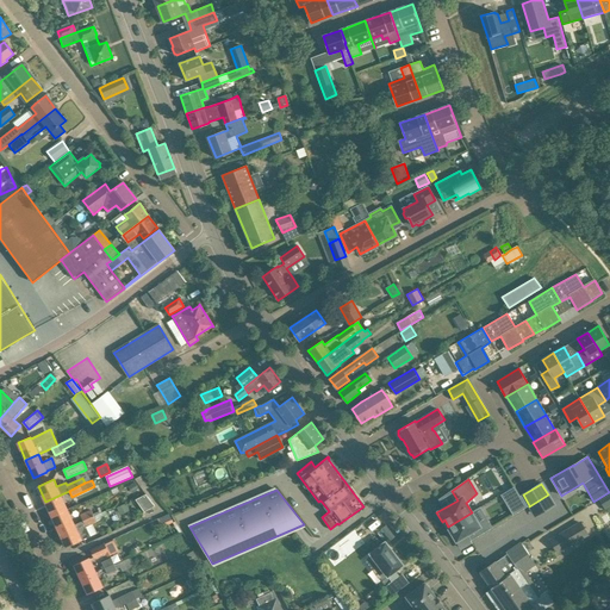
[(45,502),(53,517),(68,510),(61,495),(45,502)]
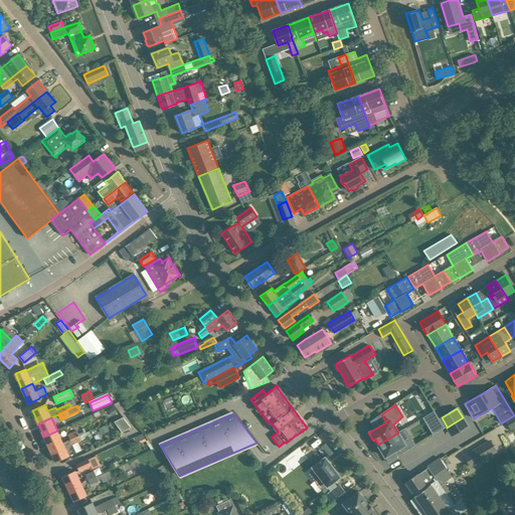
[(131,427),(123,417),(115,421),(122,432),(131,427)]
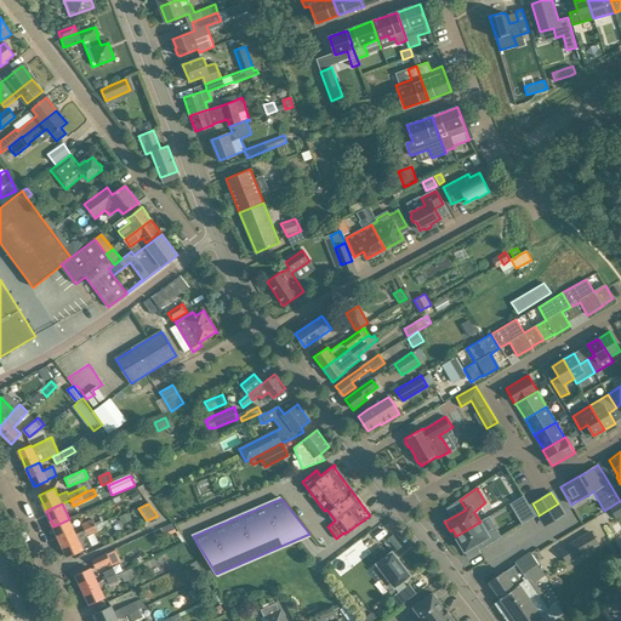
[(530,505),(516,513),(523,524),(536,516),(530,505)]
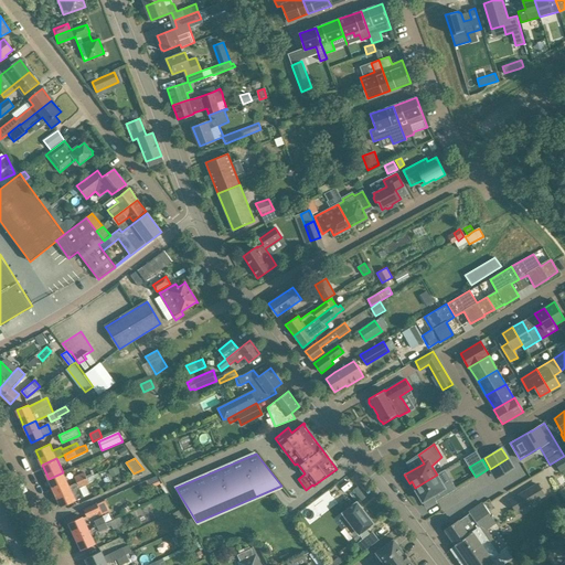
[(49,479),(55,492),(68,486),(63,472),(49,479)]
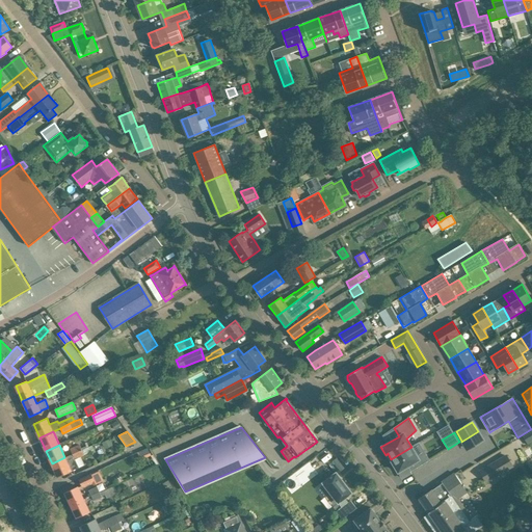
[(70,449),(73,454),(82,450),(79,445),(70,449)]
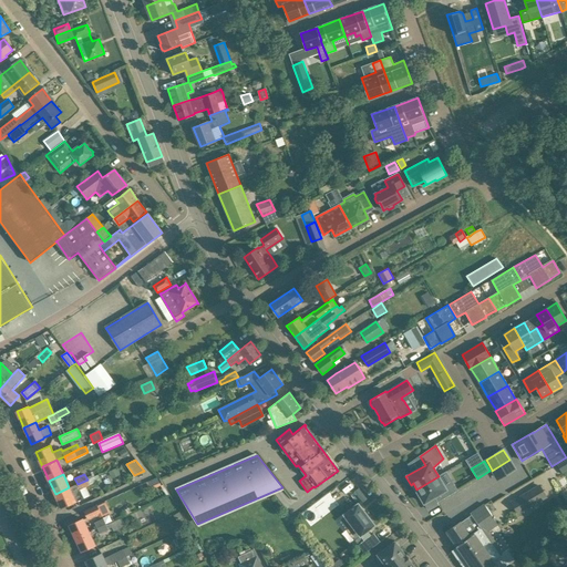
[(69,487),(55,494),(62,508),(84,498),(80,490),(90,485),(96,482),(94,476),(88,480),(78,484),(69,487)]
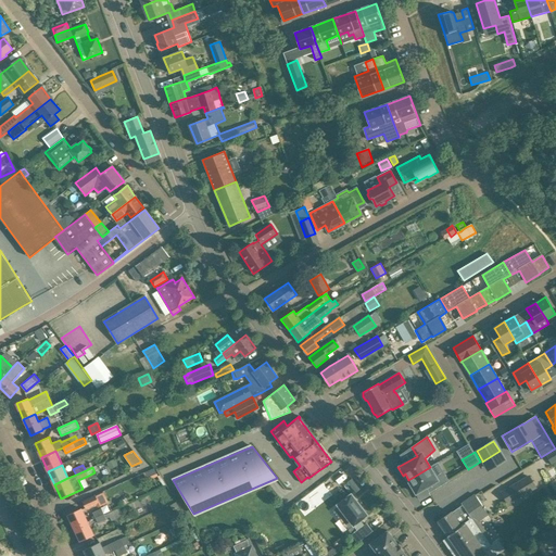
[(150,480),(159,474),(154,467),(146,472),(150,480)]
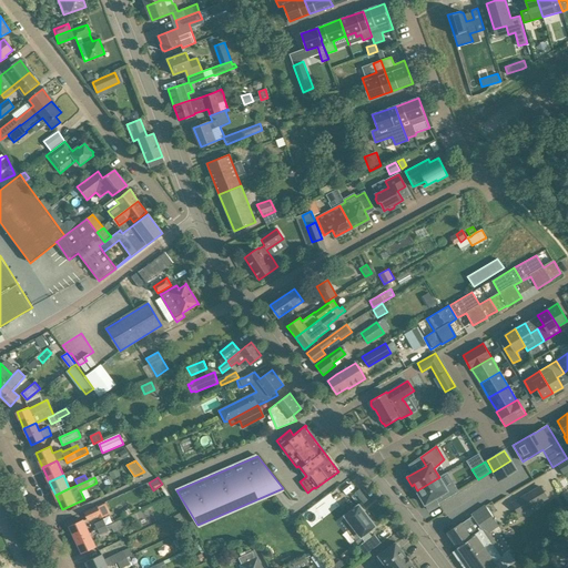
[(439,477),(417,490),(425,504),(435,497),(439,503),(458,492),(454,484),(446,488),(439,477)]
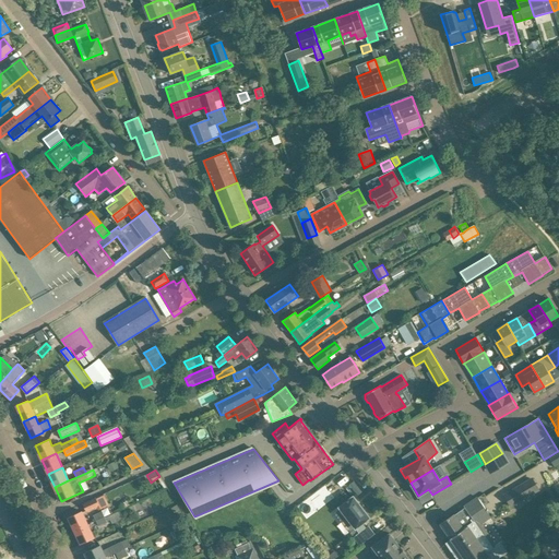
[(504,495),(511,507),(538,490),(532,478),(504,495)]
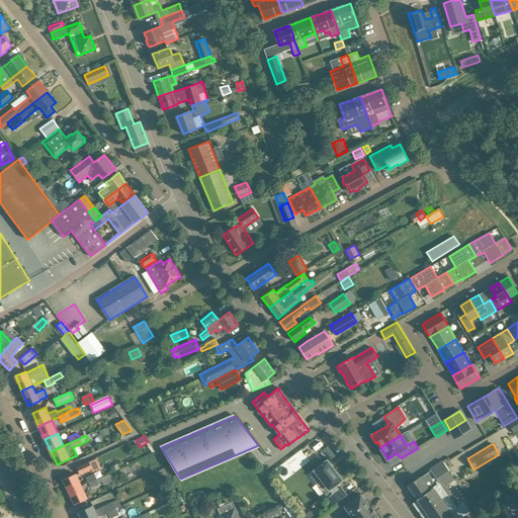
[(408,486),(418,500),(453,475),(451,472),(452,471),(451,471),(443,459),(431,467),(431,466),(430,467),(431,468),(421,476),(422,477),(421,478),(420,477),(408,486)]
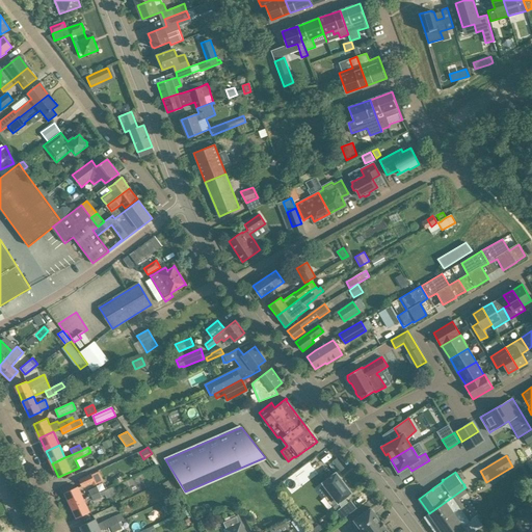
[(327,480),(324,483),(342,507),(337,511),(342,519),(353,510),(345,498),(351,493),(348,489),(337,473),(327,480)]
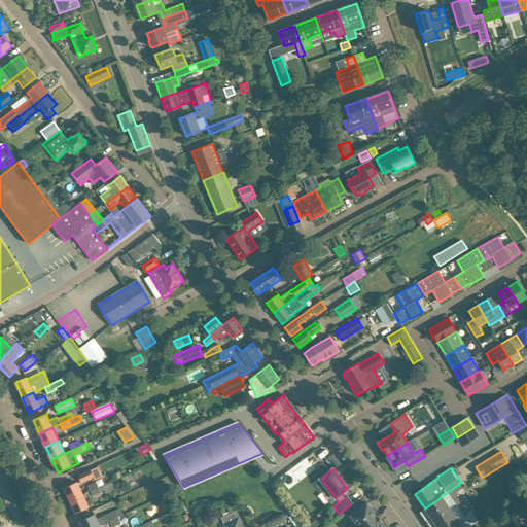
[(78,475),(81,483),(94,477),(91,469),(78,475)]
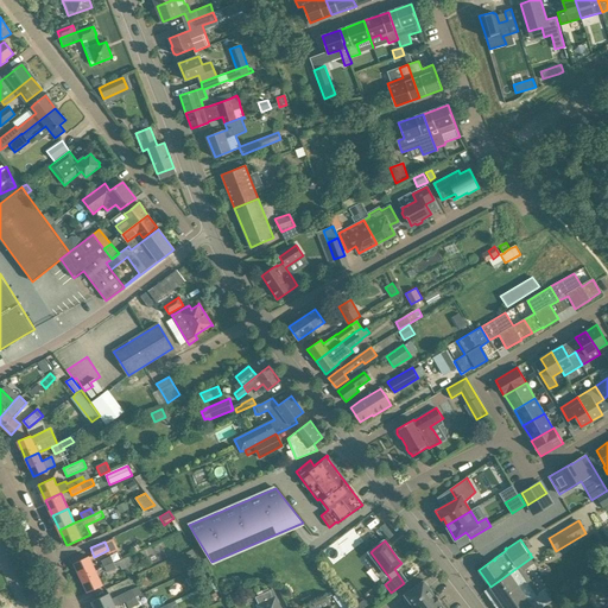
[(192,549),(187,553),(192,564),(200,561),(192,549)]
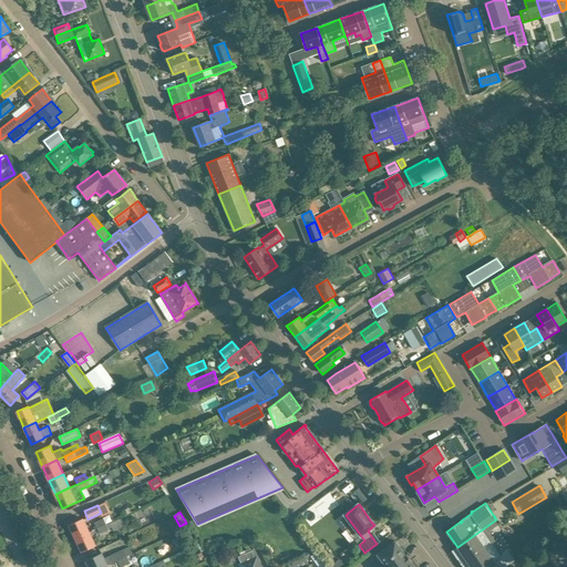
[(69,525),(75,538),(89,532),(83,518),(69,525)]
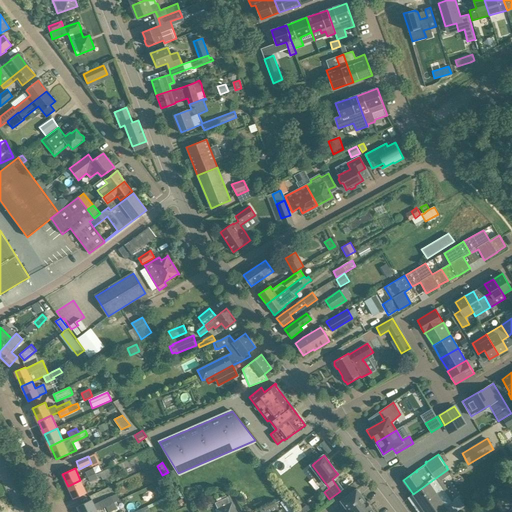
[(96,474),(88,477),(90,482),(101,477),(103,480),(113,475),(109,468),(96,474)]
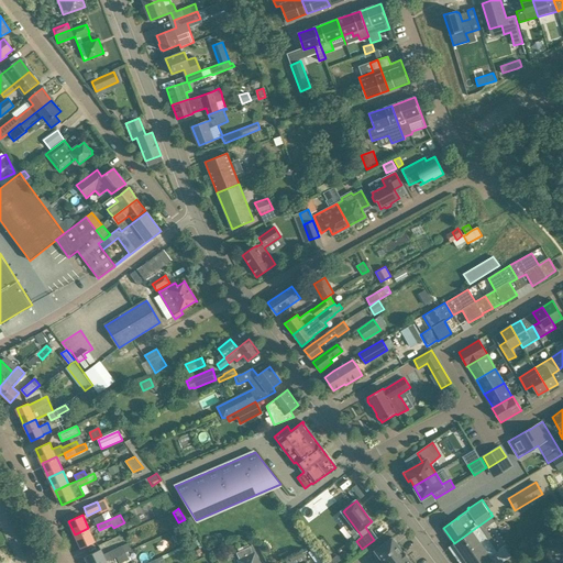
[(94,519),(97,525),(106,521),(102,516),(94,519)]
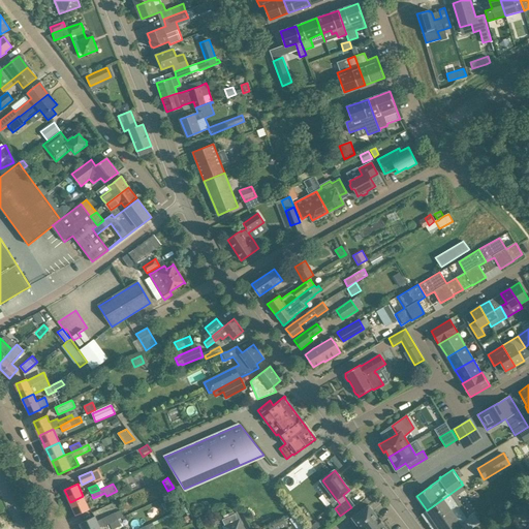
[(427,510),(436,524),(463,505),(456,495),(465,489),(463,485),(427,510)]
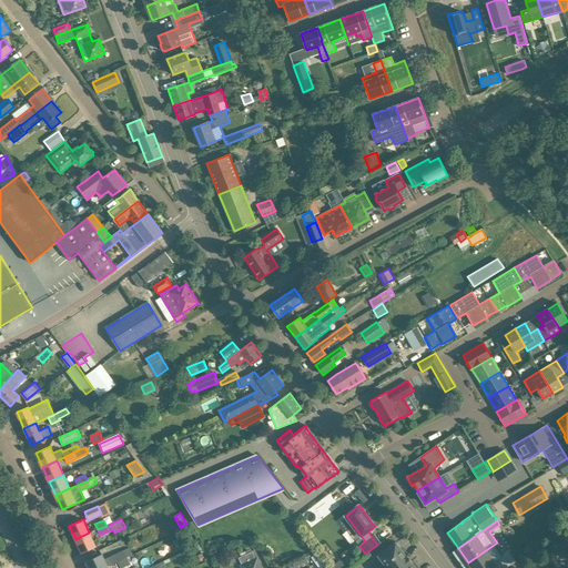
[(89,533),(75,539),(82,554),(95,547),(89,533)]
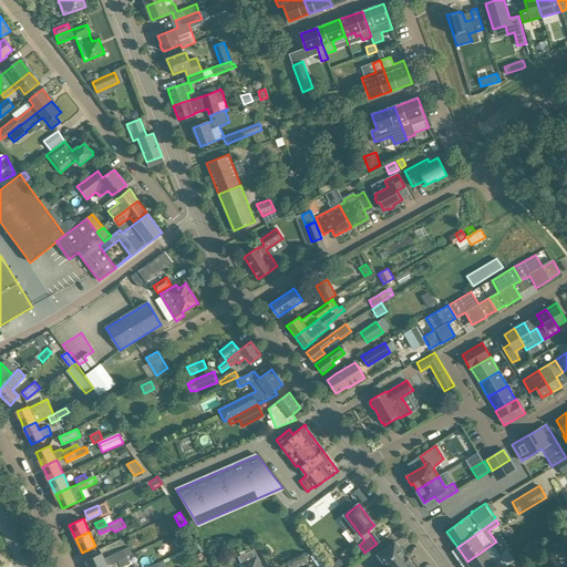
[(412,562),(409,556),(406,554),(405,555),(400,547),(397,544),(398,544),(395,540),(378,554),(387,566),(414,566),(411,563),(412,562)]
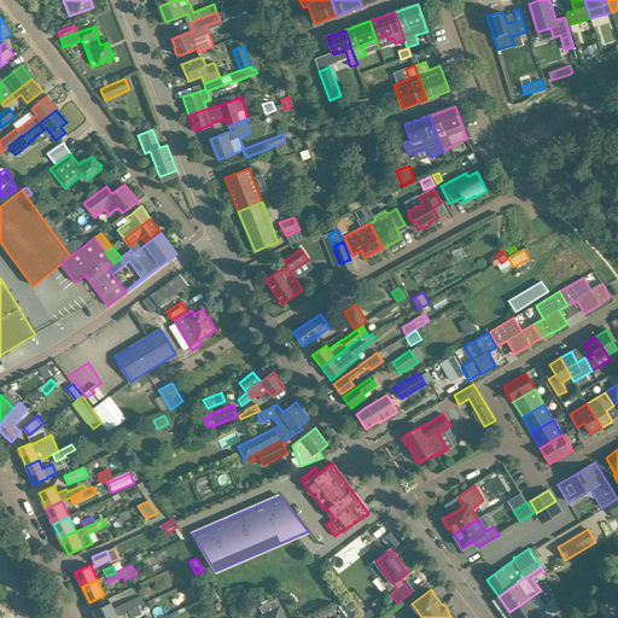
[(541,590),(509,612),(513,617),(536,617),(541,616),(544,617),(552,617),(561,611),(553,599),(548,602),(541,590)]
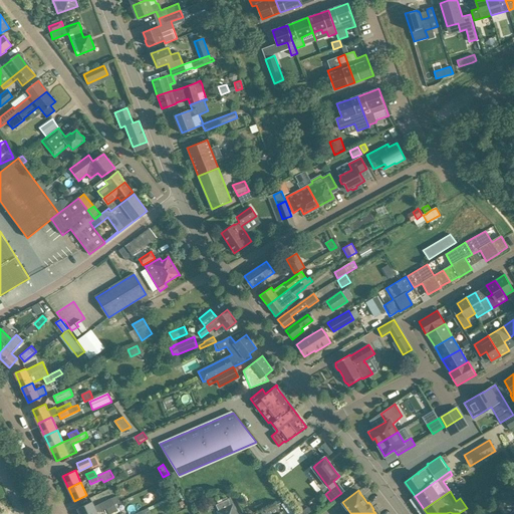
[(111,498),(103,502),(106,509),(114,504),(111,498)]
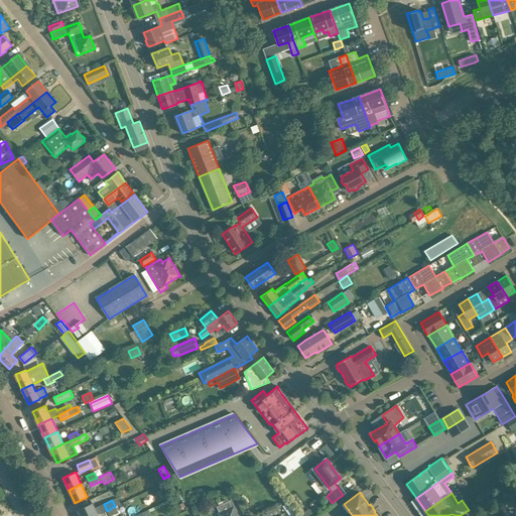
[(221,515),(238,515),(234,507),(232,508),(229,501),(217,507),(220,513),(221,515)]
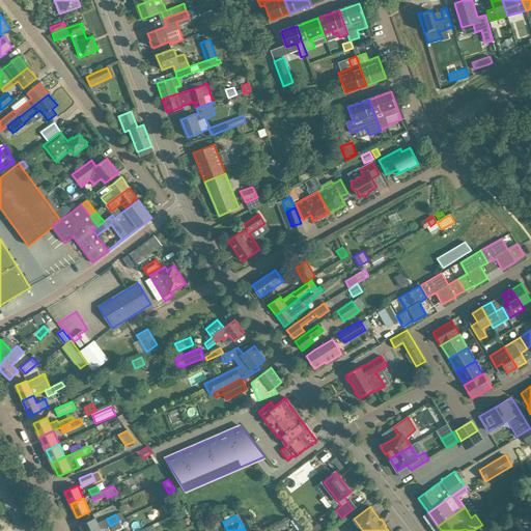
[(80,525),(83,530),(96,530),(101,529),(98,523),(95,518),(80,525)]
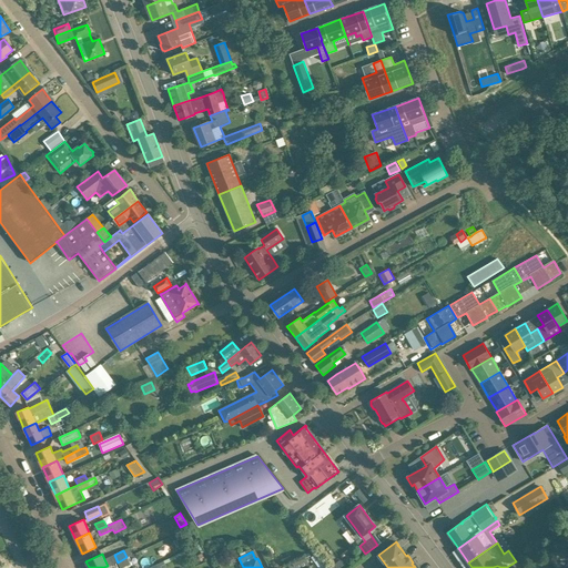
[(327,567),(316,554),(311,557),(318,567),(327,567)]
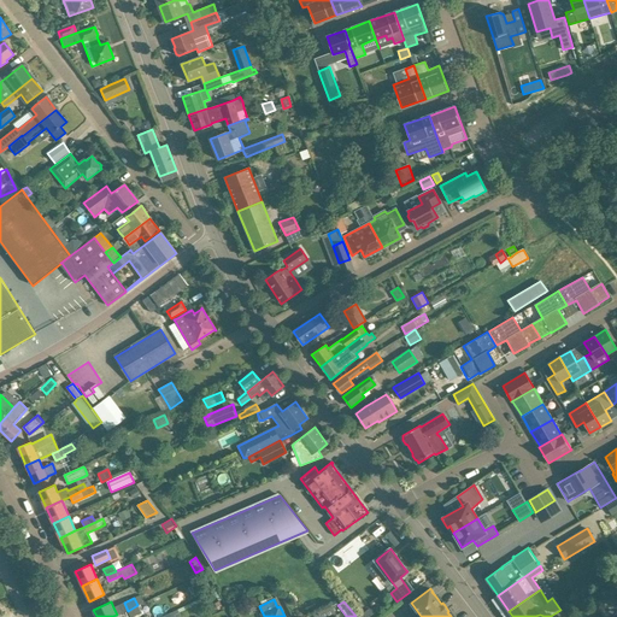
[(137,605),(128,611),(130,616),(133,616),(142,613),(141,611),(139,605),(137,605)]
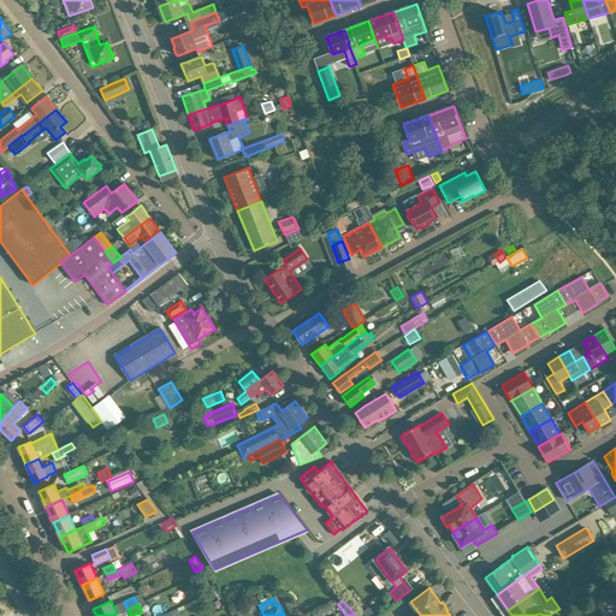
[(336,615),(331,605),(313,614),(313,615),(336,615)]
